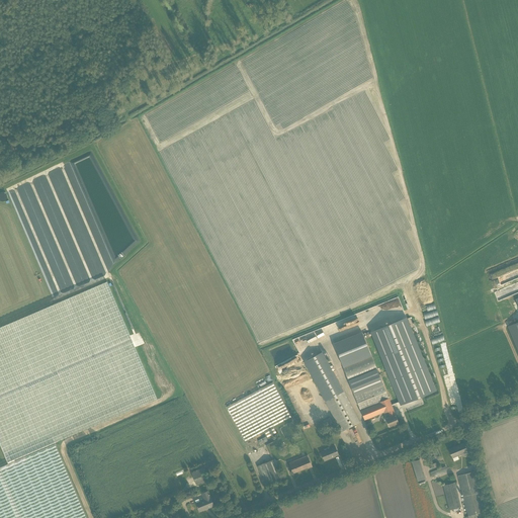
[(205,341),(243,325),(238,313),(235,315),(238,322),(203,337),(205,341)]
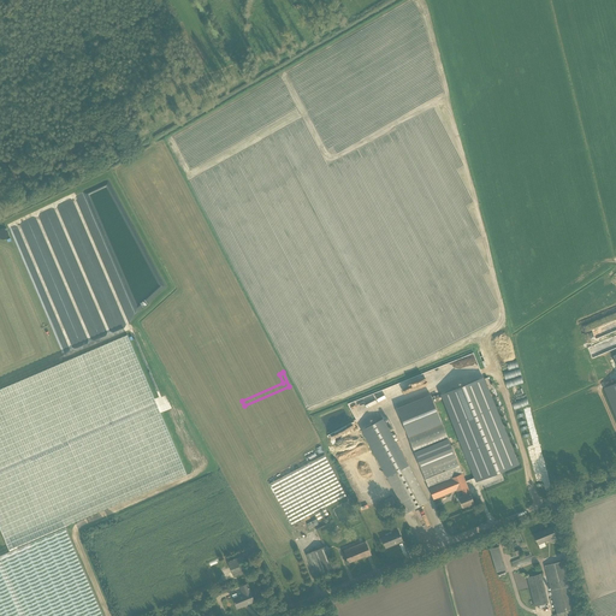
[(445,422),(407,438),(418,458),(455,442),(445,422)]
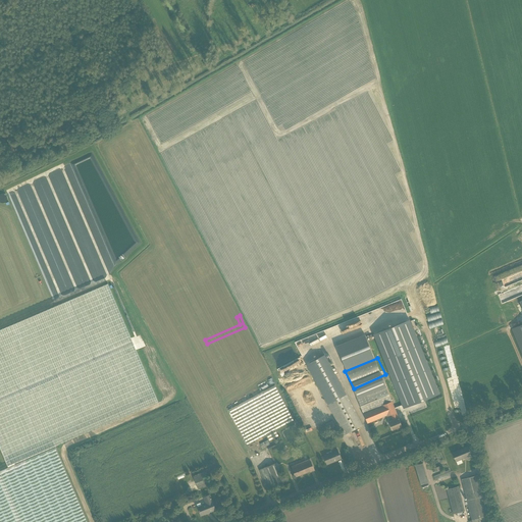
[(319,377),(321,382),(338,375),(336,370),(319,377)]
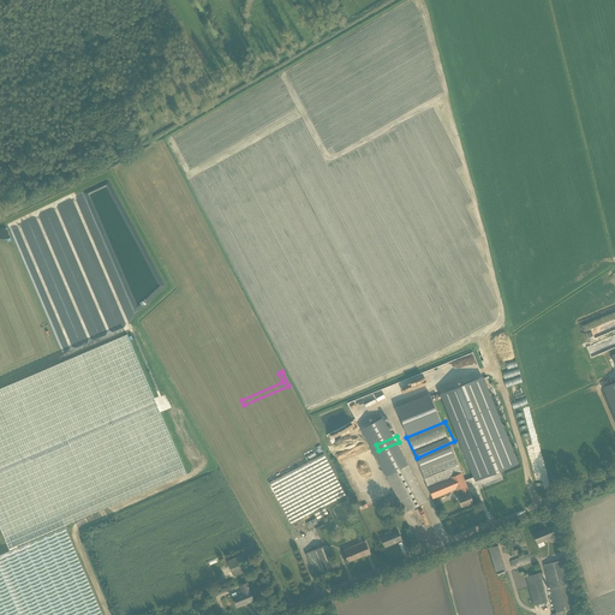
[(470,441),(418,464),(427,490),(460,476),(464,478),(482,472),(470,441)]
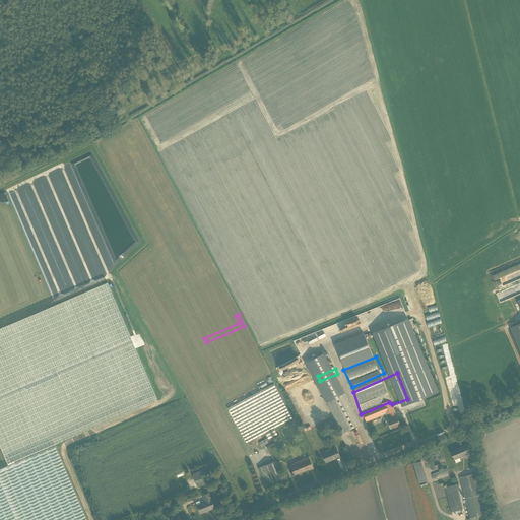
[(273,385),(230,407),(248,441),(291,419),(273,385)]
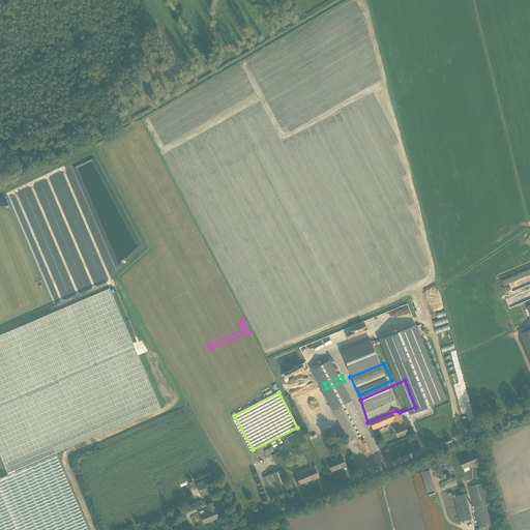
[(348,394),(326,406),(347,443),(367,433),(348,394)]
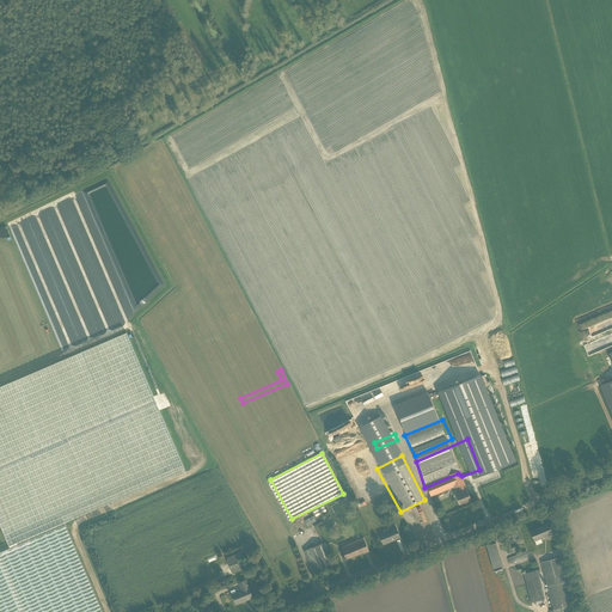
[(491,470),(495,478),(516,469),(513,460),(491,470)]
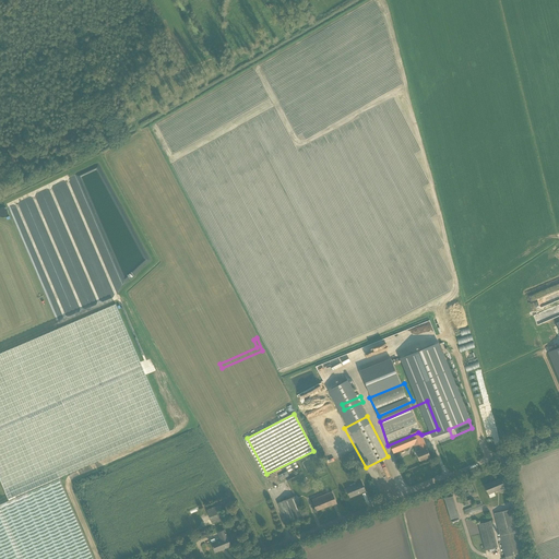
[(409,454),(416,464),(429,460),(418,432),(388,445),(391,455),(415,445),(417,450),(409,454)]
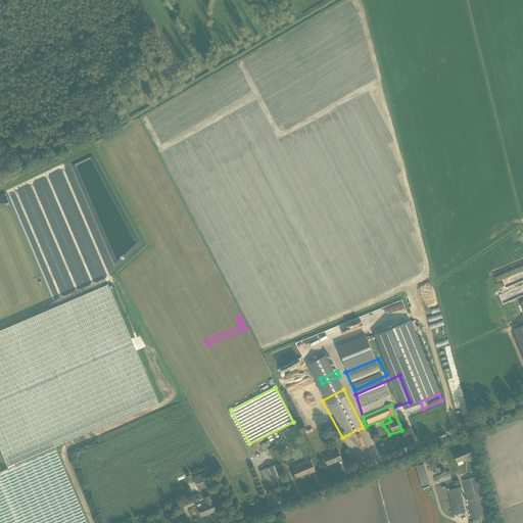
[(0,470),(0,522),(87,522),(55,448),(1,470),(0,470)]
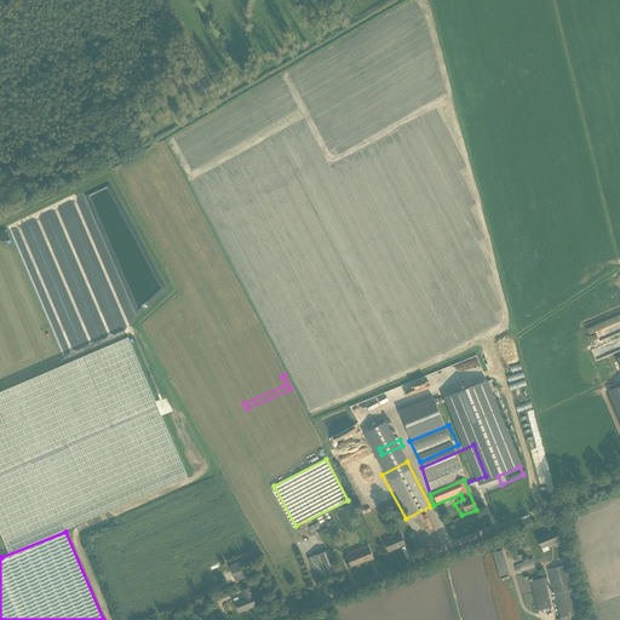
[(533,541),(541,551),(560,545),(555,533),(533,541)]
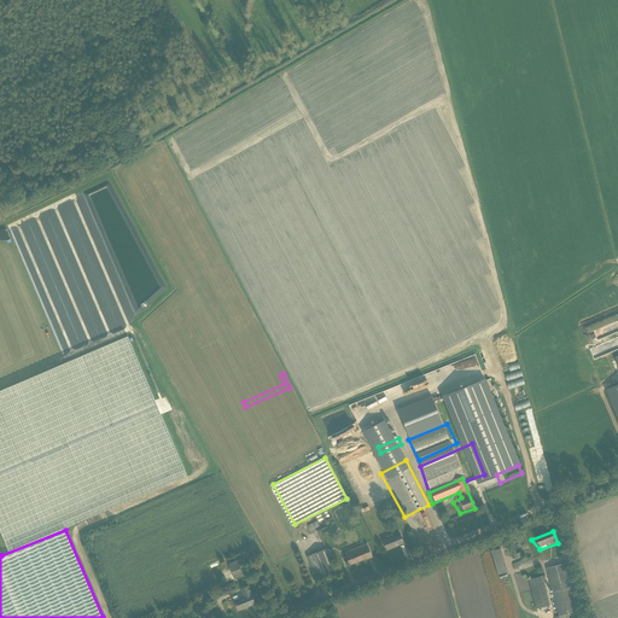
[(378,542),(383,552),(406,542),(401,532),(378,542)]
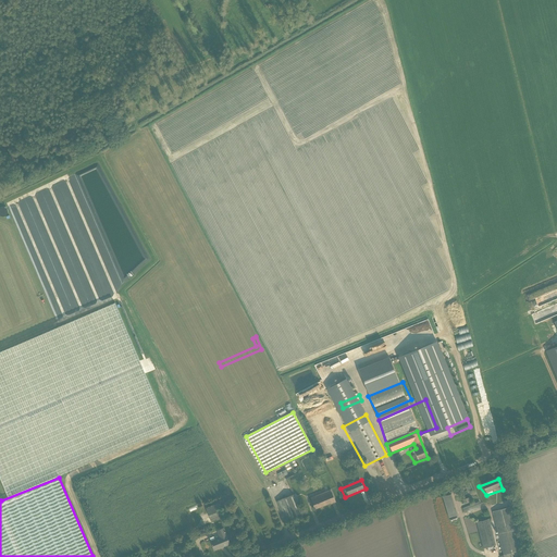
[(332,487),(306,497),(310,508),(335,500),(332,487)]
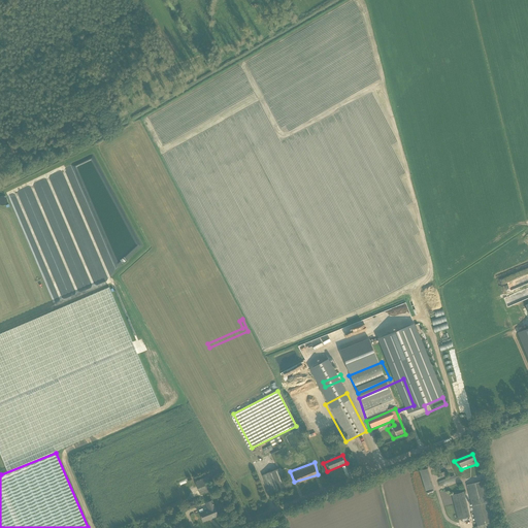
[(288,488),(278,469),(260,476),(268,496),(288,488)]
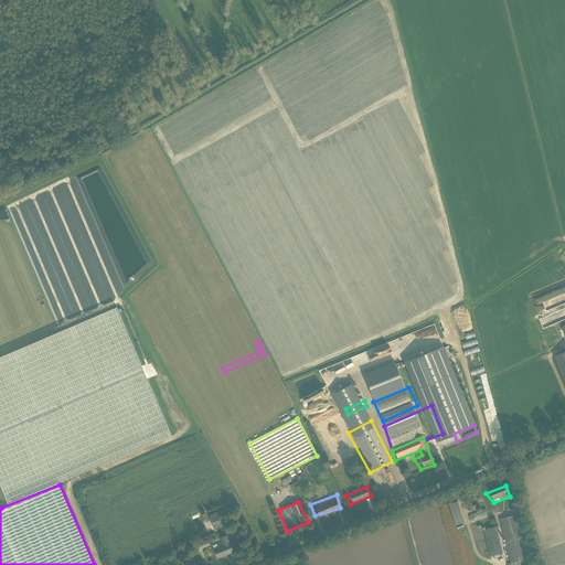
[(473,521),(490,514),(488,509),(471,515),(473,521)]
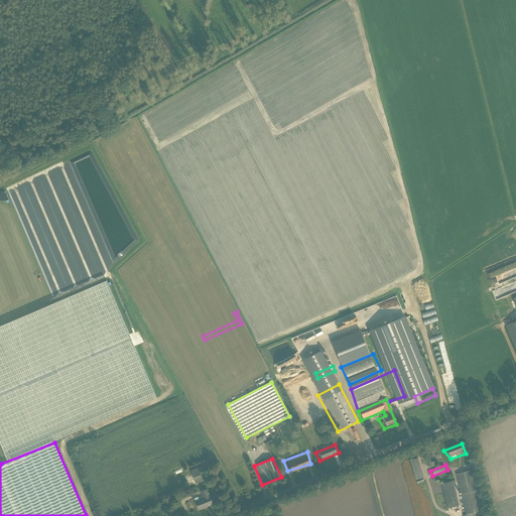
[(204,467),(192,471),(198,484),(209,480),(204,467)]
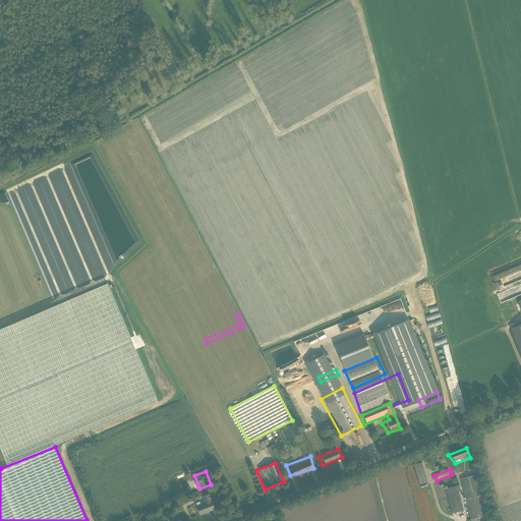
[(476,475),(459,479),(470,520),(480,520),(480,518),(486,517),(476,475)]
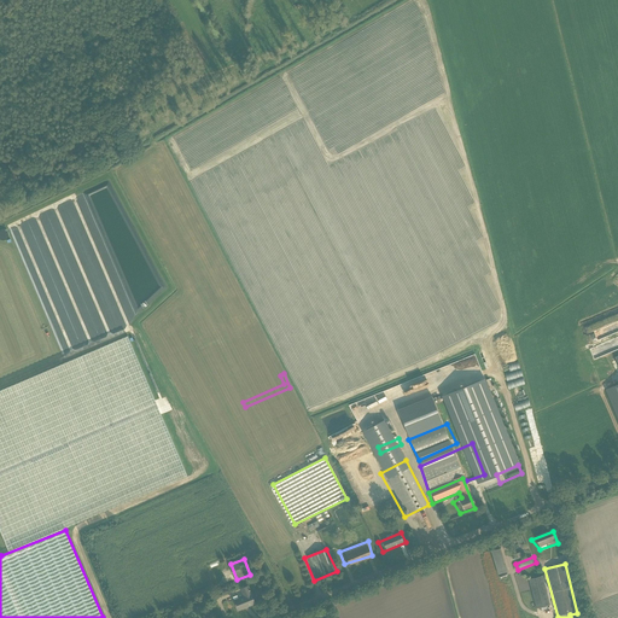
[(543,576),(526,578),(534,608),(549,605),(543,576)]
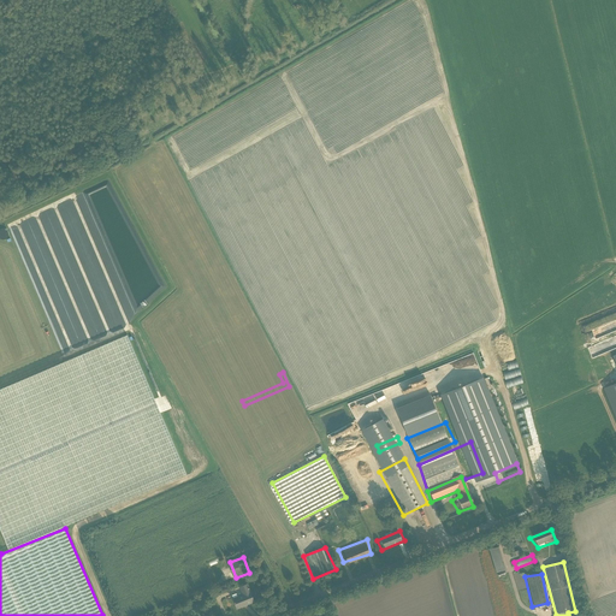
[(240,596),(229,599),(232,610),(253,603),(247,584),(237,587),(240,596)]
